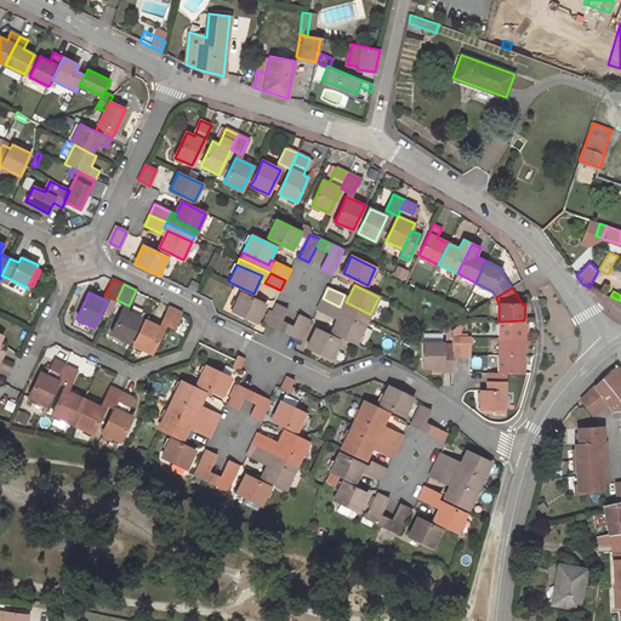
[(266,305),(240,292),(232,311),(257,323),(266,305)]
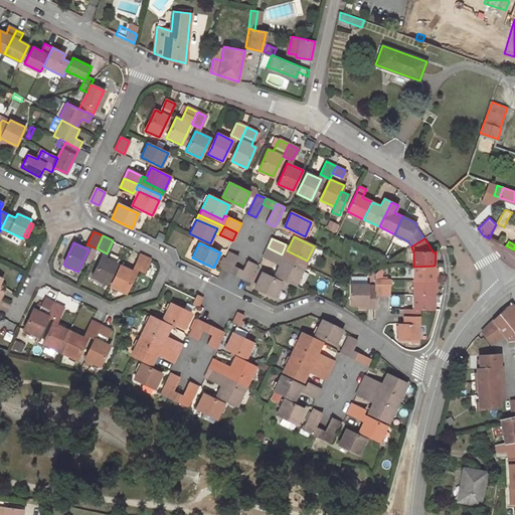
[(305,266),(307,261),(287,250),(289,246),(286,244),(282,254),(305,266)]
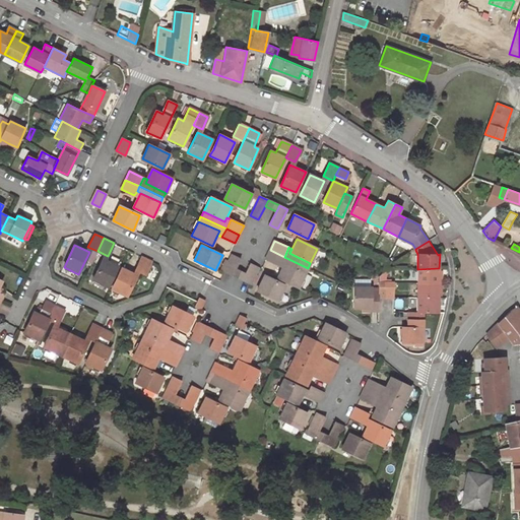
[(280,265),(284,257),(270,250),(266,258),(280,265)]
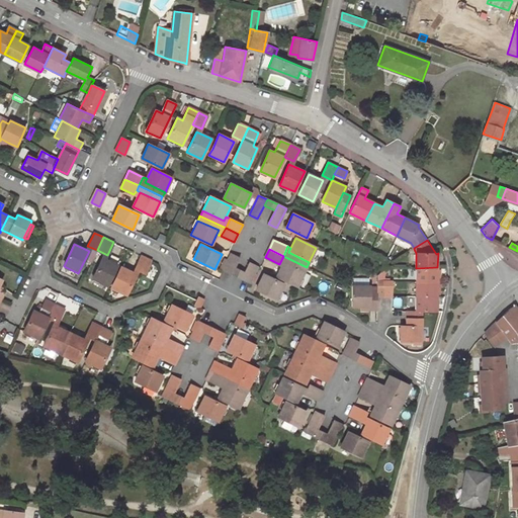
[(152,259),(142,254),(135,269),(145,273),(152,259)]
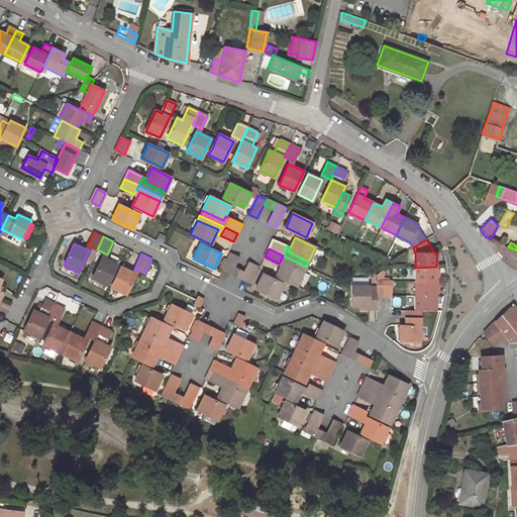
[(231,274),(233,268),(238,257),(229,253),(223,270),(231,274)]
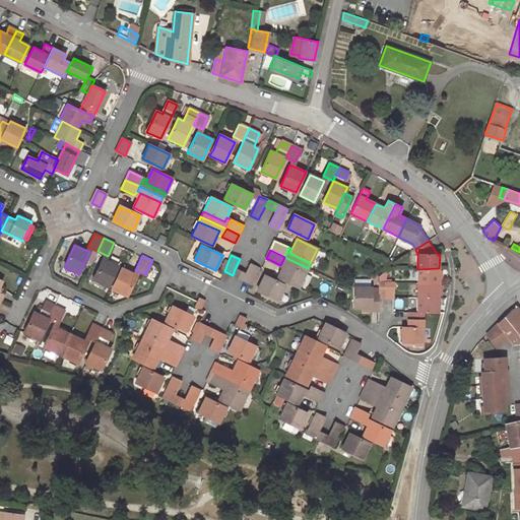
[(308,268),(284,257),(280,265),(283,267),(284,263),(305,273),(308,268)]
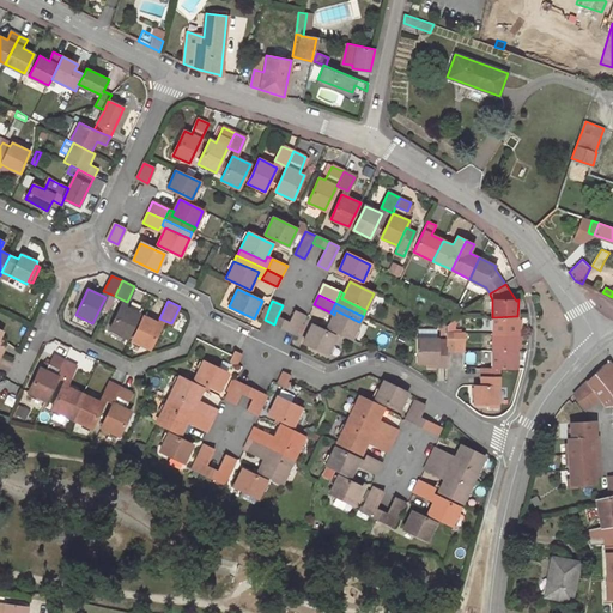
[(128,339),(133,327),(139,314),(121,304),(110,331),(128,339)]
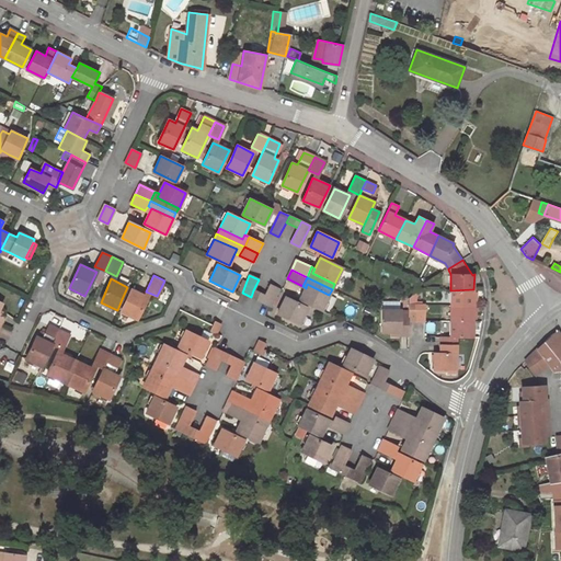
[(254,289),(262,293),(266,283),(259,281),(254,289)]
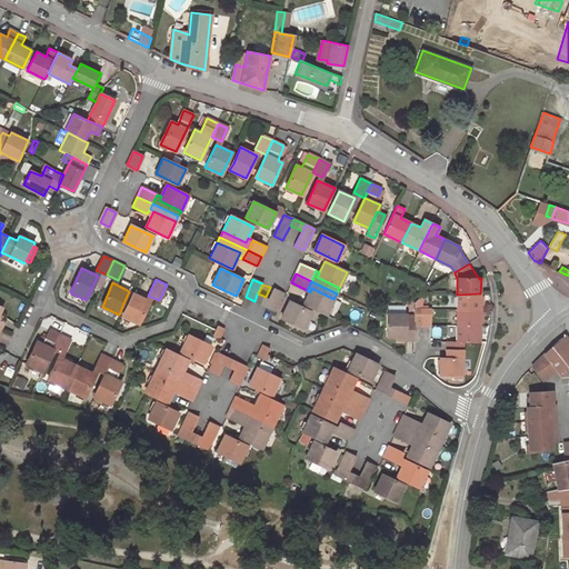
[(310,292),(305,303),(327,315),(333,299),(311,288),(310,292)]
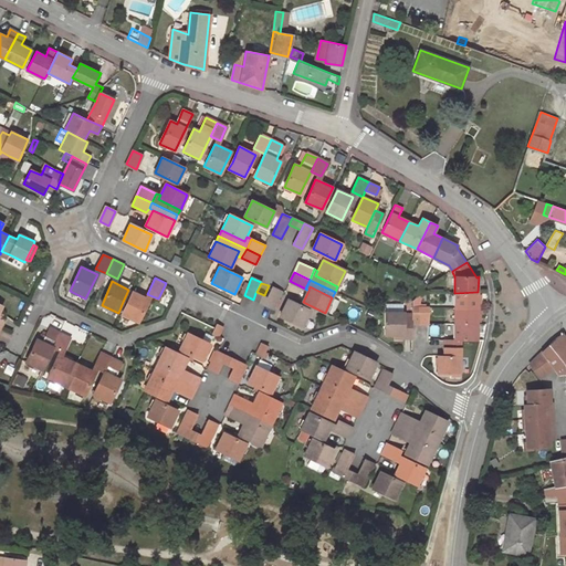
[(273,308),(281,292),(272,287),(268,297),(264,304),(273,308)]
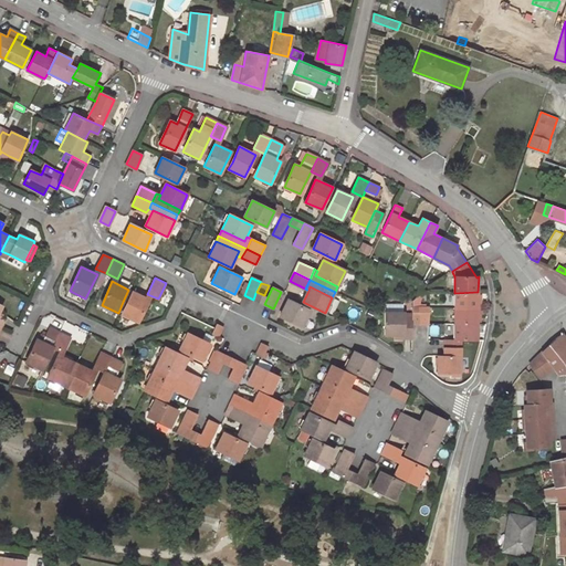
[(133,291),(127,304),(122,315),(139,323),(149,300),(133,291)]
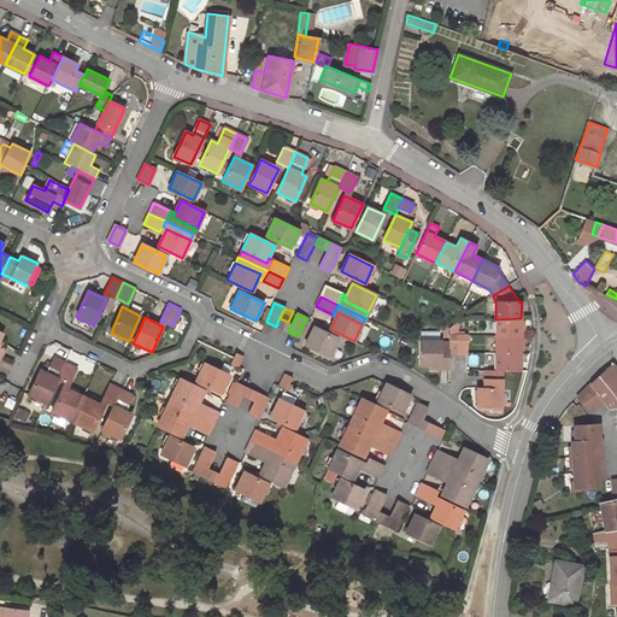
[(495,319),(495,335),(521,336),(521,318),(495,319)]
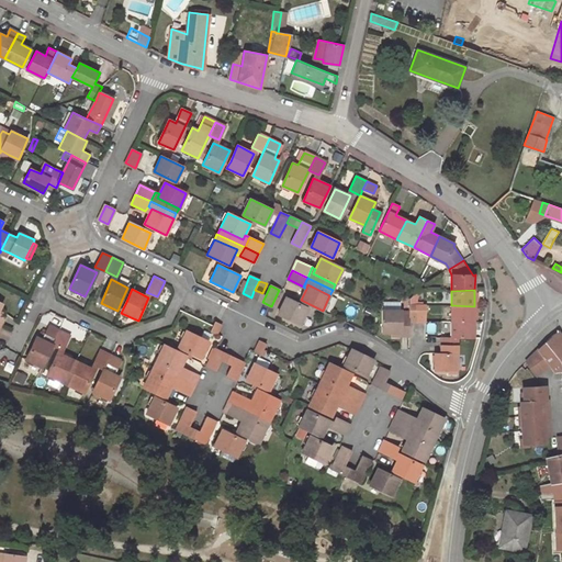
[(262,302),(266,295),(254,291),(251,298),(262,302)]
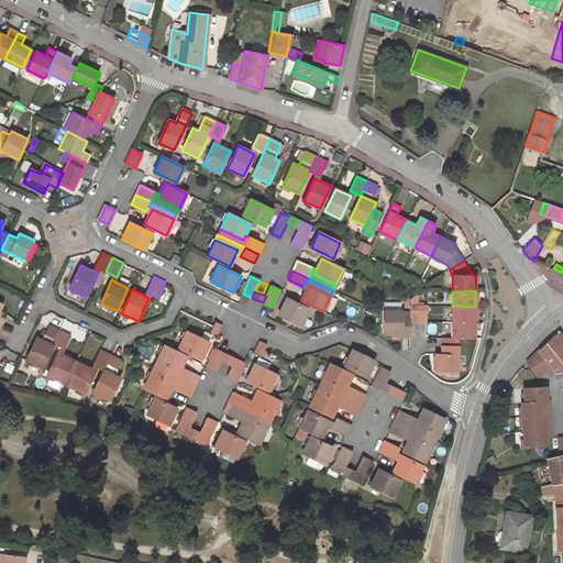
[(309,309),(286,299),(278,315),(301,326),(309,309)]
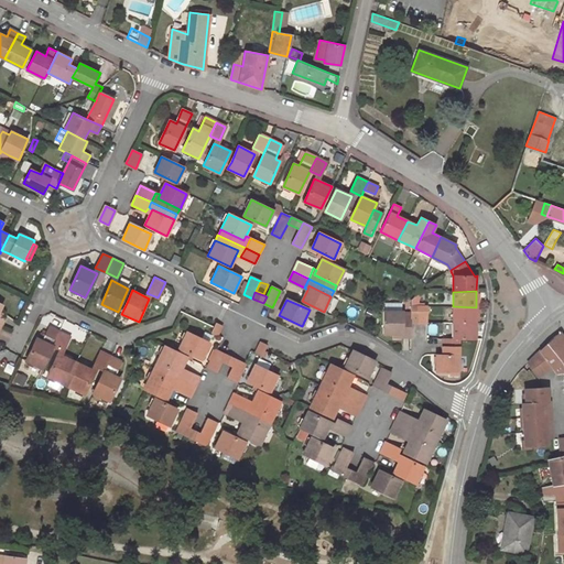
[(411,323),(411,315),(403,316),(403,311),(402,311),(402,303),(384,303),(384,312),(384,334),(393,334),(401,334),(401,338),(411,337),(411,323)]
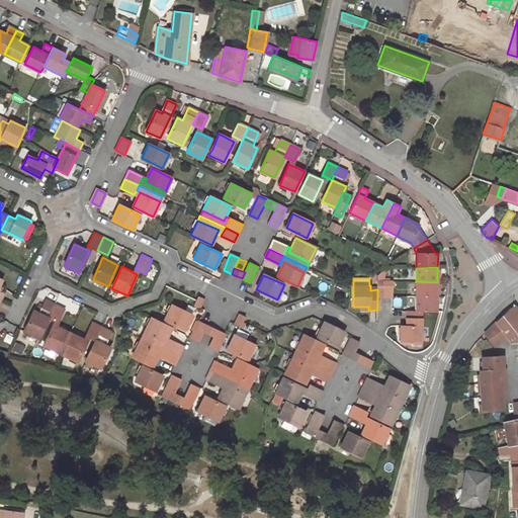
[(385,281),(376,282),(377,285),(377,289),(377,296),(385,296),(385,281)]
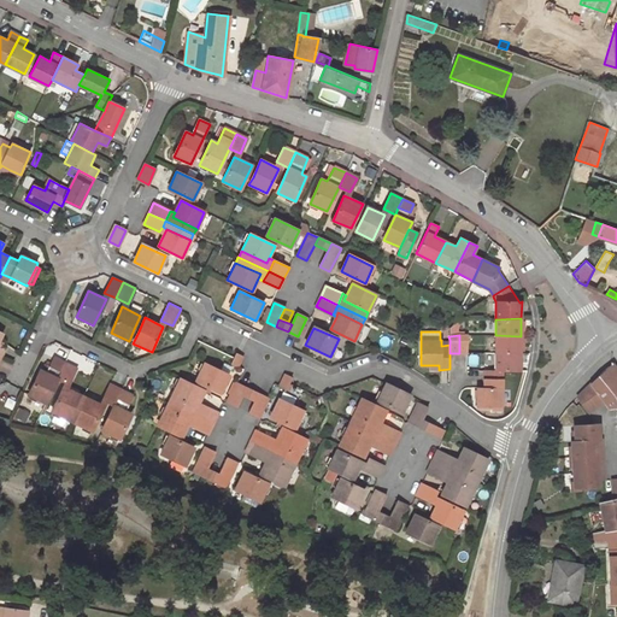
[(521,336),(495,335),(495,336),(495,353),(519,353),(521,336)]
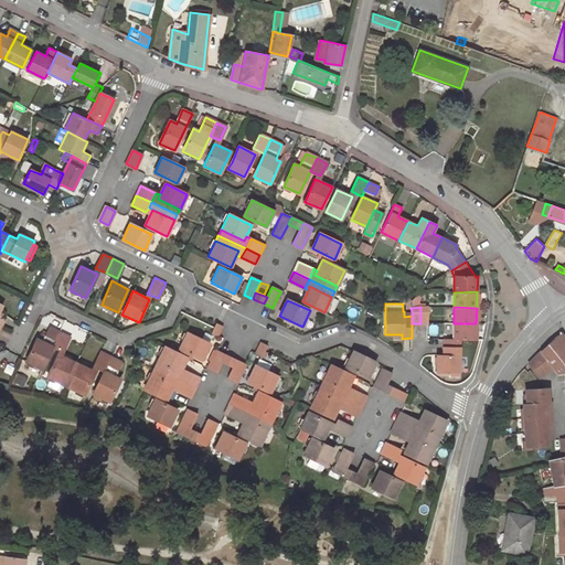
[(210,332),(216,336),(222,323),(215,320),(210,332)]
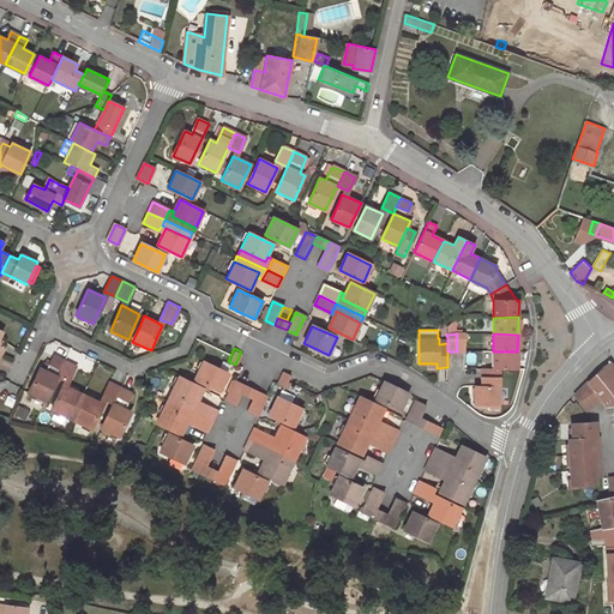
[(482,368),(482,378),(500,378),(499,369),(518,369),(517,351),(493,351),(493,368),(482,368)]
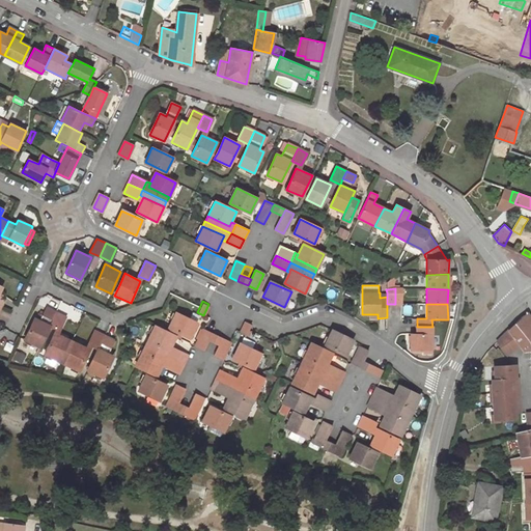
[(50,326),(57,312),(44,306),(37,320),(34,318),(24,340),(39,346),(50,326)]
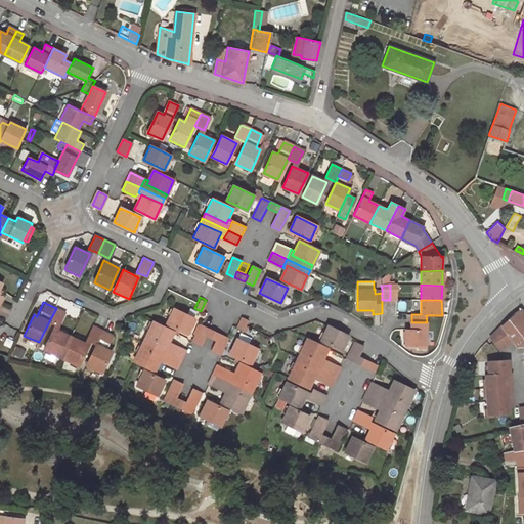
[(59,325),(66,312),(56,308),(49,321),(59,325)]
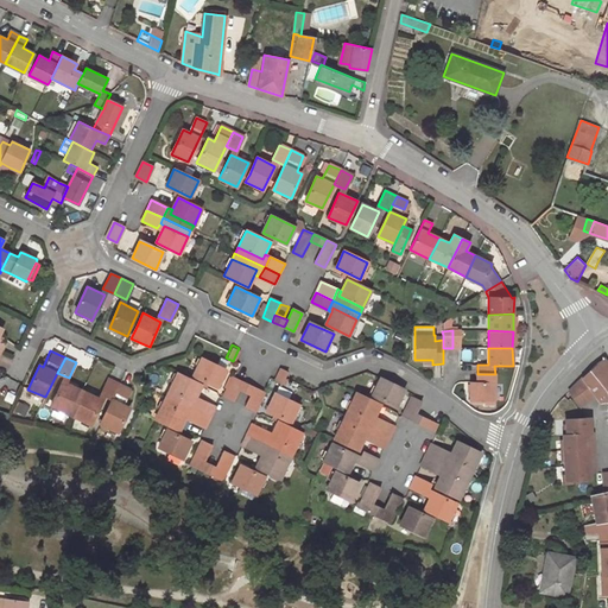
[(225,369),(201,358),(194,375),(217,386),(225,369)]
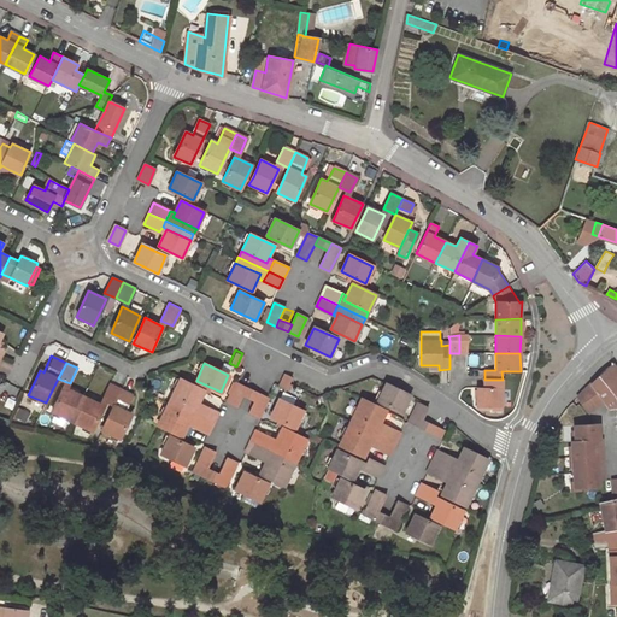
[(616,371),(616,370),(613,364),(607,369),(592,383),(594,387),(595,388),(616,371)]
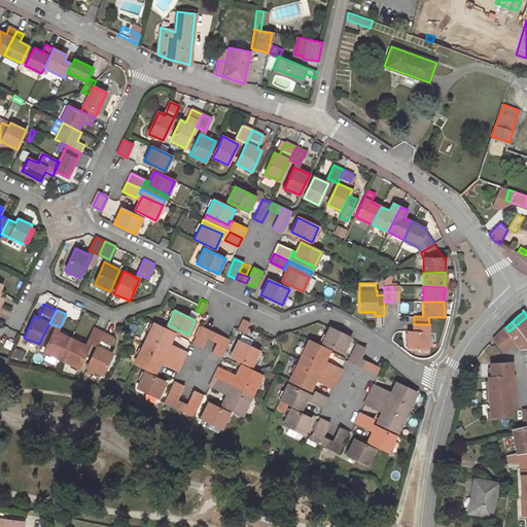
[(526,317),(508,331),(517,343),(521,349),(526,348),(526,317)]
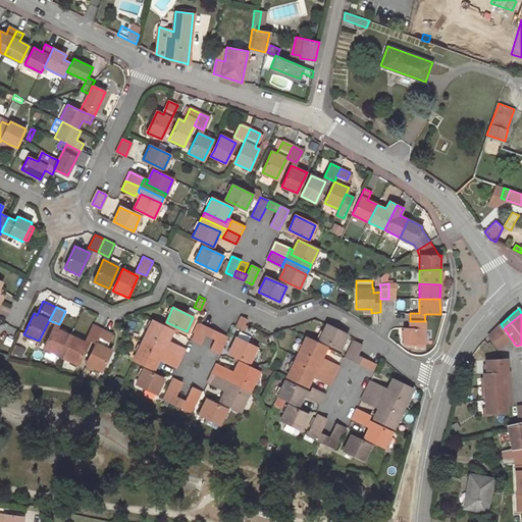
[(243,329),(247,319),(242,317),(237,326),(243,329)]
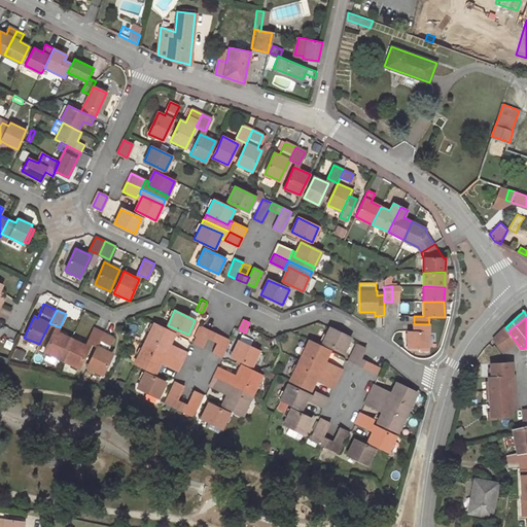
[(174,334),(152,323),(146,339),(167,349),(169,344),(174,334)]
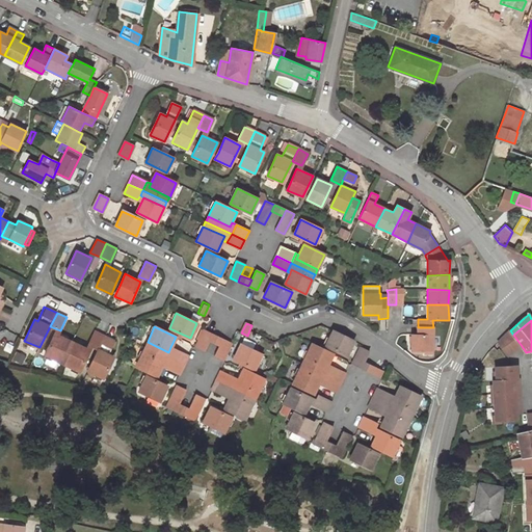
[(433,327),(418,327),(418,336),(411,336),(411,352),(432,352),(433,327)]
